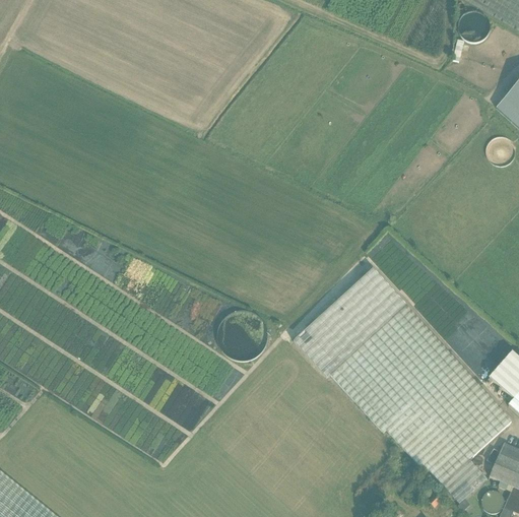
[(460,41),(455,62),(463,64),(467,42),(460,41)]
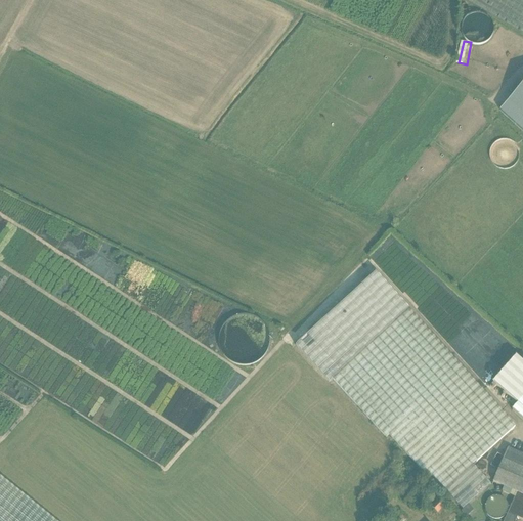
[(522,80),(498,107),(522,130),(522,80)]
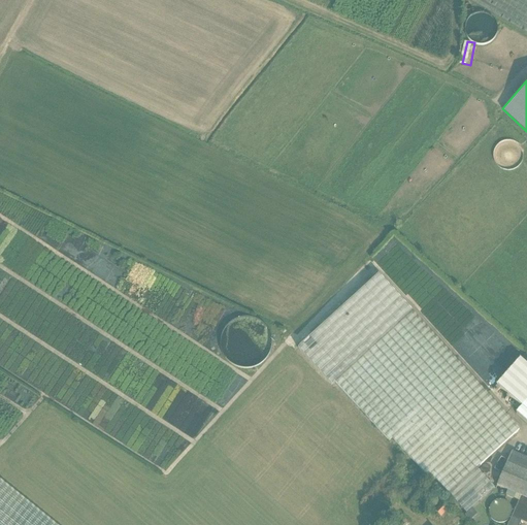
[(330,383),(334,380),(388,438),(391,436),(430,480),(433,477),(465,511),(493,485),(475,465),(518,426),(410,309),(379,272),(297,346),(330,383)]
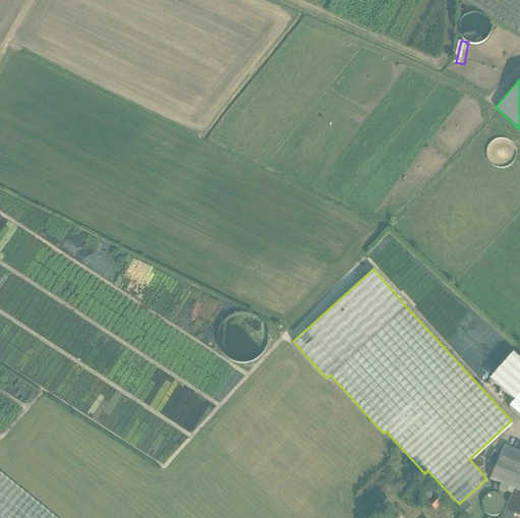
[(519,358),(512,351),(487,378),(513,400),(508,406),(519,416),(519,358)]
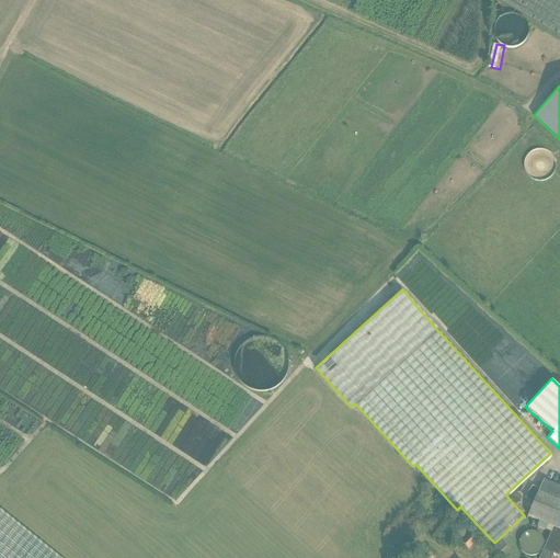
[(19,394),(0,388),(0,412),(12,417),(19,394)]
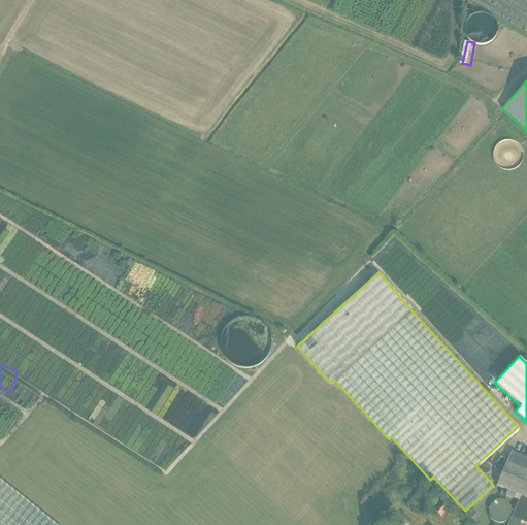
[(507,524),(518,524),(521,519),(526,522),(526,456),(511,450),(495,484),(506,488),(504,493),(518,498),(511,515),(506,524),(507,524)]
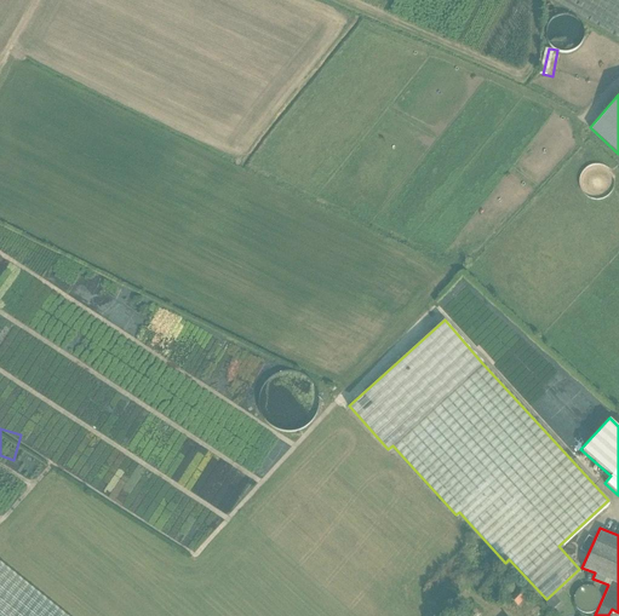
[(69,615),(0,560),(0,615),(69,615)]
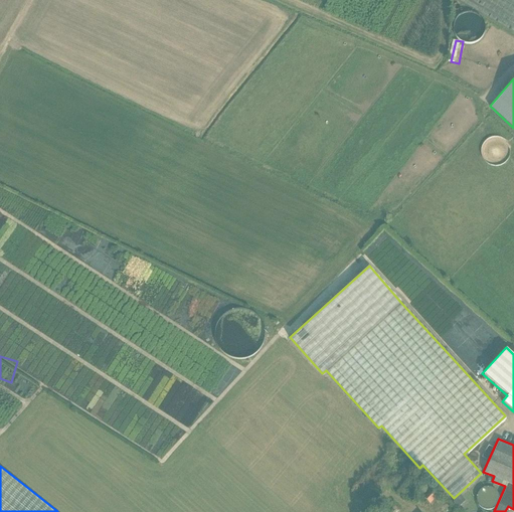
[(437,493),(431,487),(422,496),(429,501),(437,493)]
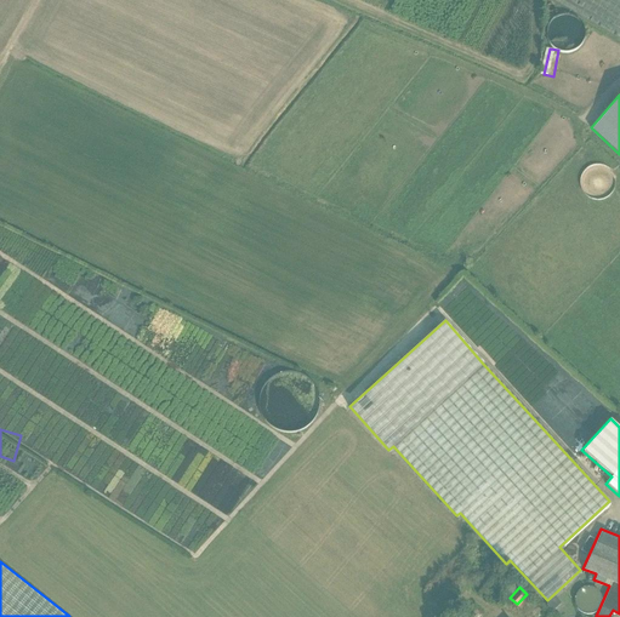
[(519,601),(527,610),(522,613),(524,616),(530,616),(544,605),(532,592),(519,601)]
